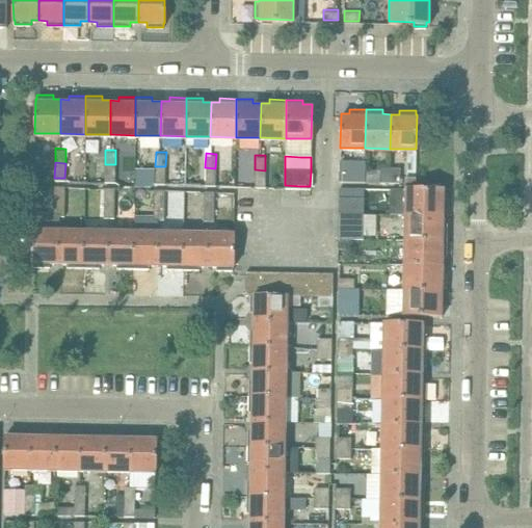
[(114,180),(115,164),(105,164),(104,179),(114,180)]
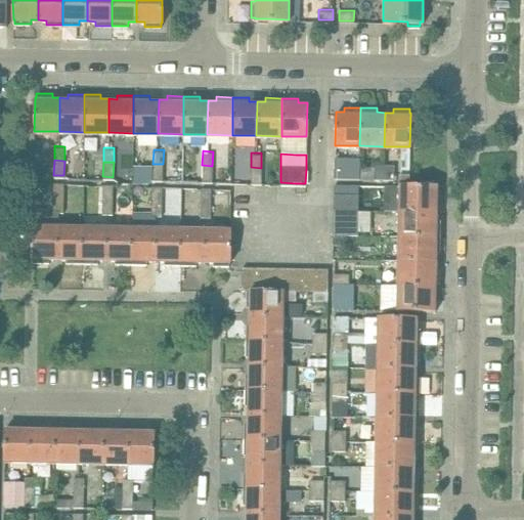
[(150,179),(151,164),(129,163),(128,178),(150,179)]
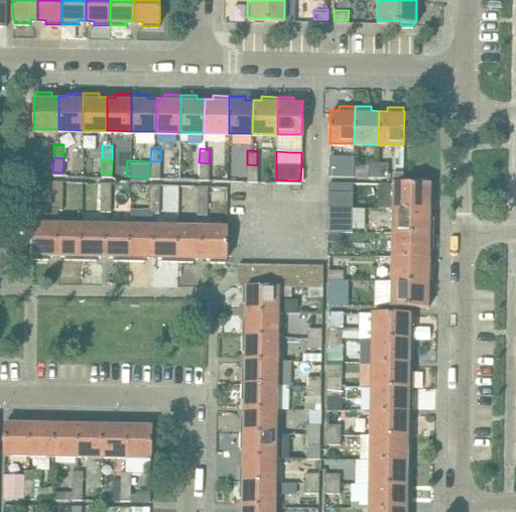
[(354,174),(378,174),(378,160),(368,160),(368,162),(354,162),(354,174)]
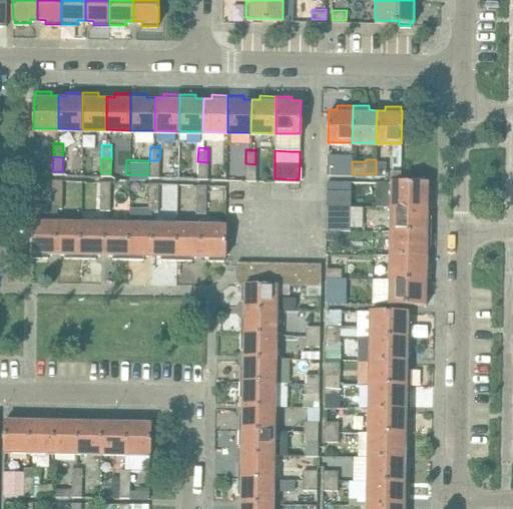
[(376,159),(376,173),(386,173),(386,159),(376,159)]
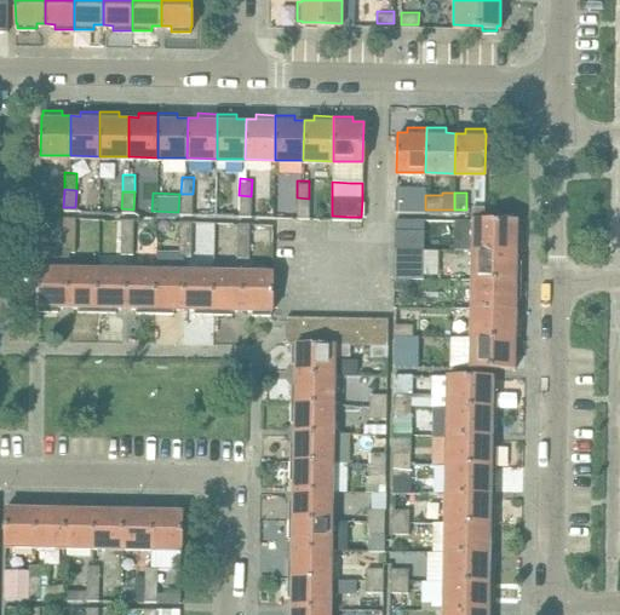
[(193,211),(193,194),(181,194),(181,211),(193,211)]
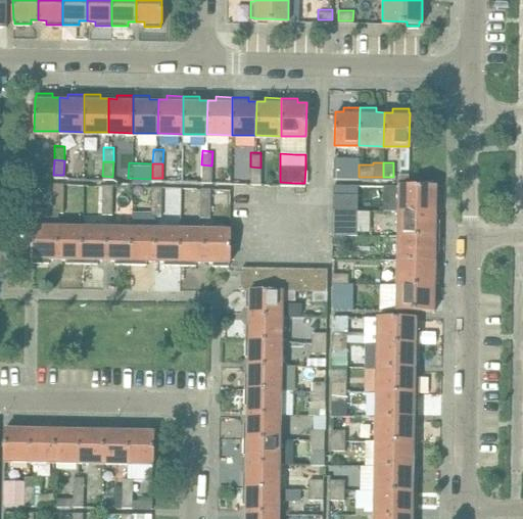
[(359,177),(359,164),(334,163),(333,176),(359,177)]
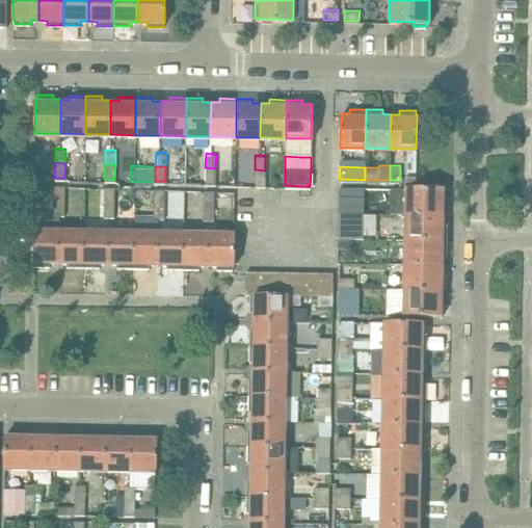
[(215,168),(205,167),(205,183),(215,183),(215,168)]
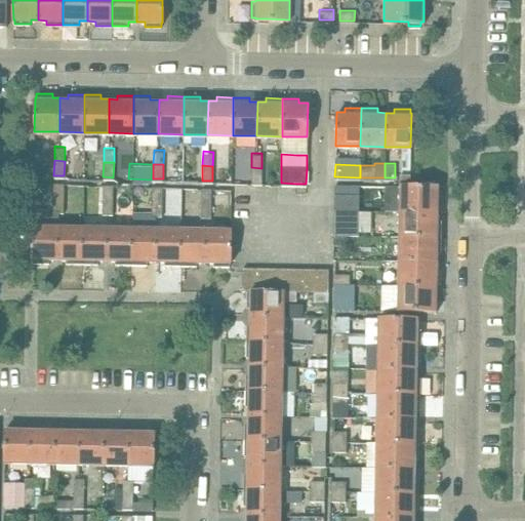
[(261,168),(251,167),(250,182),(260,183),(261,168)]
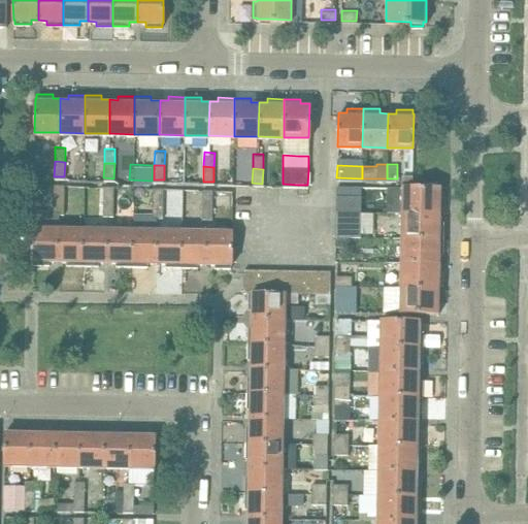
[(401,174),(401,185),(411,186),(411,174),(403,174),(401,174)]
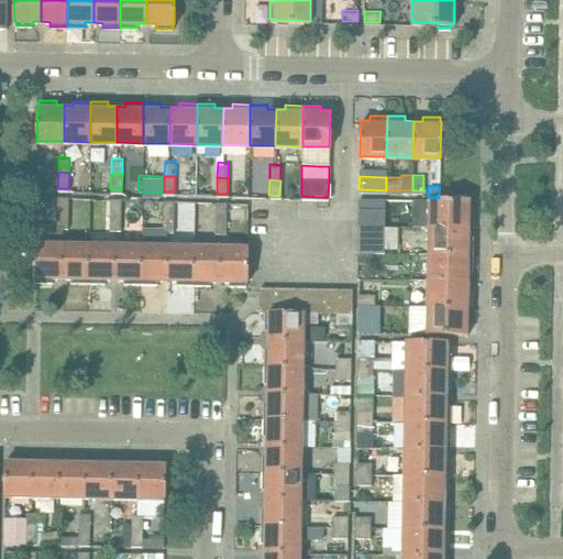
[(412,197),(411,225),(427,226),(470,226),(471,198),(466,198),(466,194),(454,194),(453,198),(452,198),(439,198),(428,197),(412,197)]
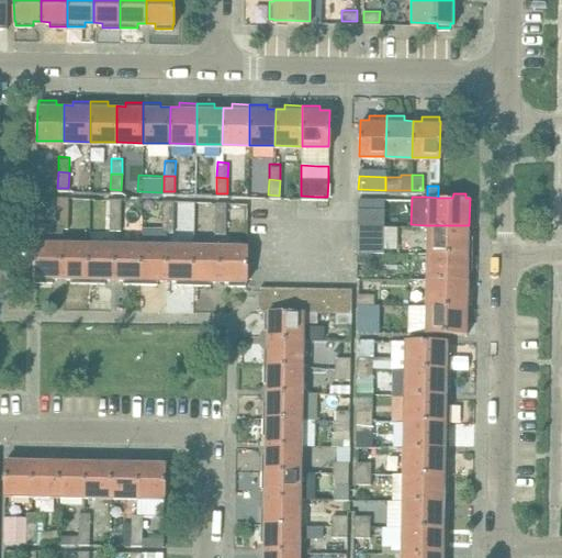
[(57,194),(56,210),(67,210),(68,194),(57,194)]
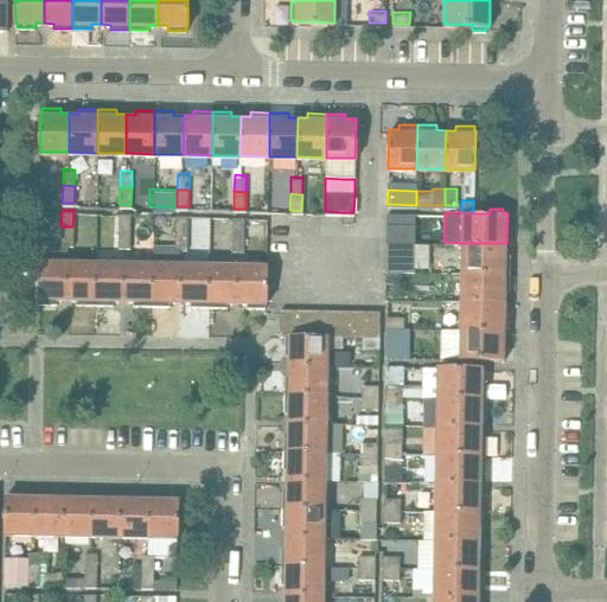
[(117,228),(129,229),(131,212),(119,211),(117,228)]
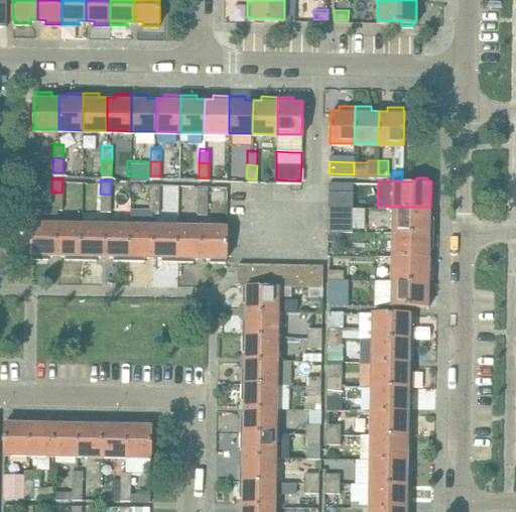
[(329,179),(328,205),(352,206),(352,189),(343,189),(343,180),(329,179)]
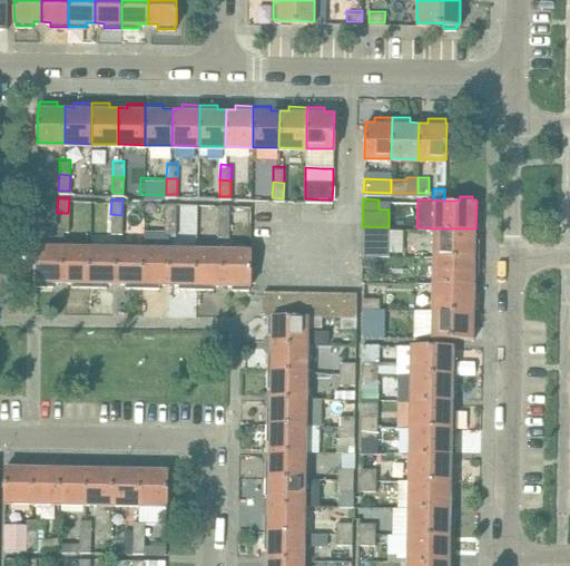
[(165,216),(176,216),(176,201),(165,201),(165,216)]
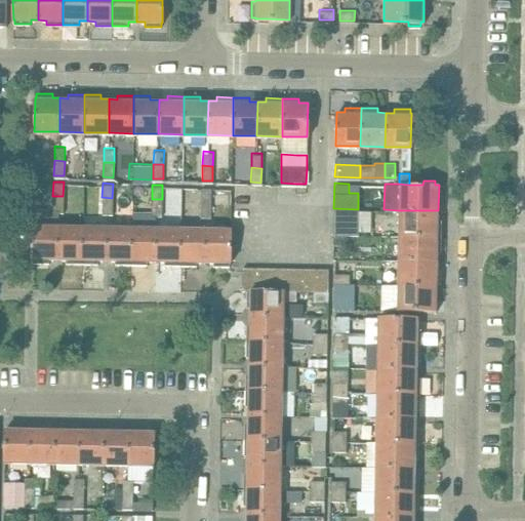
[(201,201),(211,201),(212,187),(202,186),(201,201)]
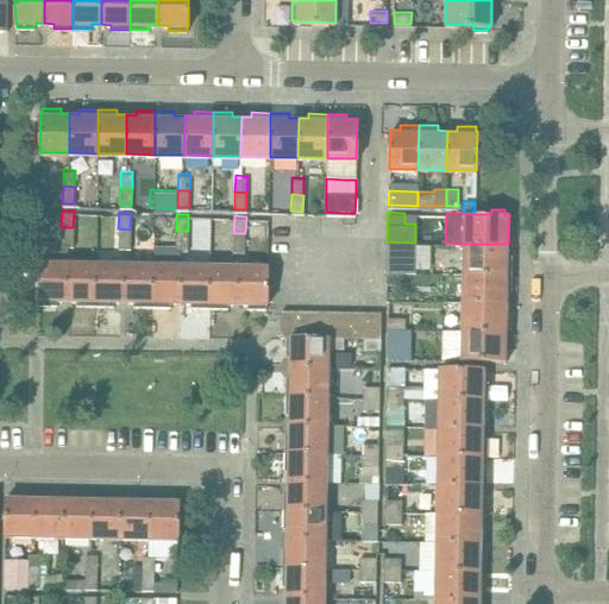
[(73,244),(73,227),(61,227),(61,244),(73,244)]
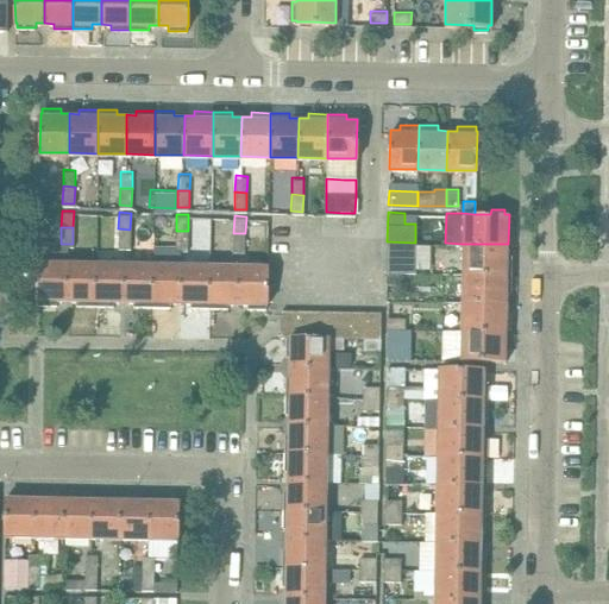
[(130,246),(130,230),(118,228),(118,246),(130,246)]
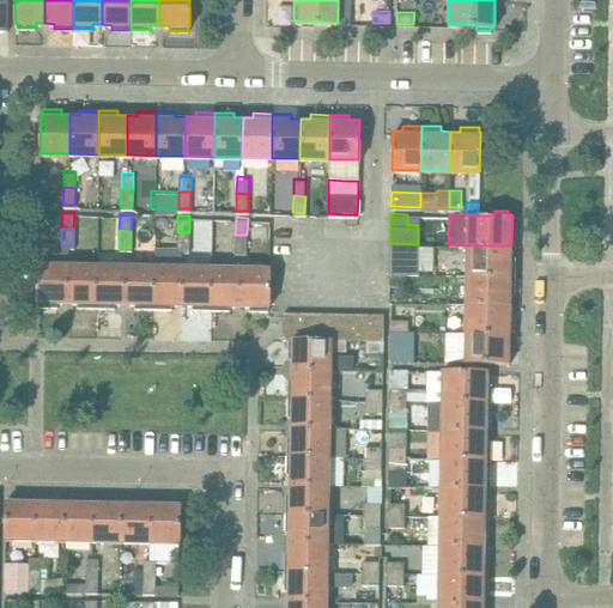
[(177,244),(176,249),(182,249),(181,263),(183,263),(194,263),(194,250),(188,250),(189,239),(189,232),(177,232),(177,244)]
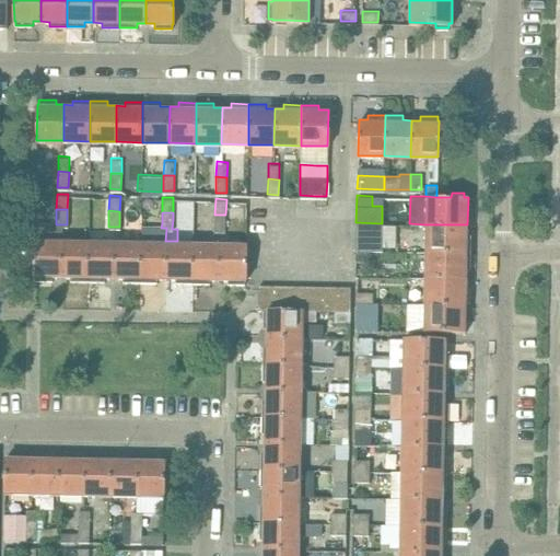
[(225,215),(214,215),(214,230),(225,230),(225,215)]
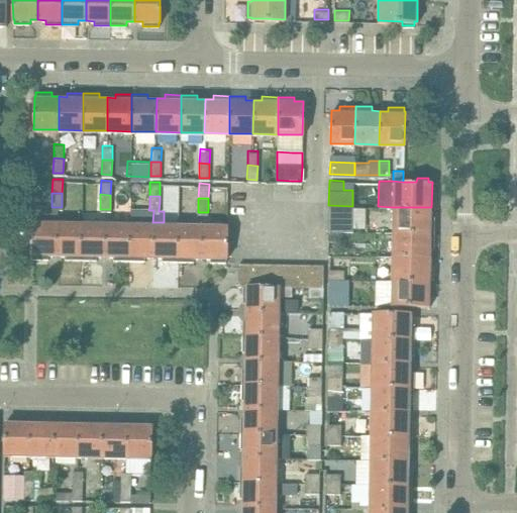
[(328,227),(342,227),(342,219),(351,219),(352,206),(328,205),(328,227)]
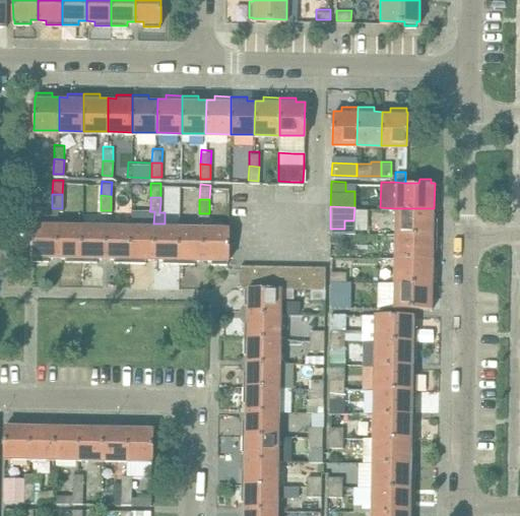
[(394,208),(394,233),(438,234),(438,217),(434,216),(434,208),(394,208)]
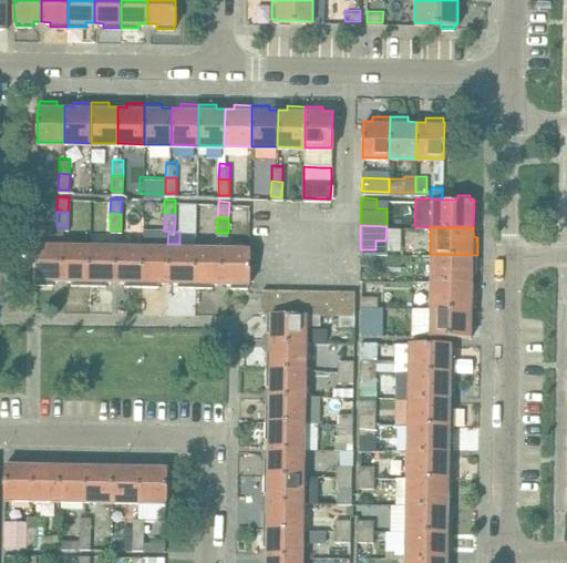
[(34,242),(34,279),(35,279),(35,284),(53,284),(53,279),(62,279),(63,243),(34,242)]
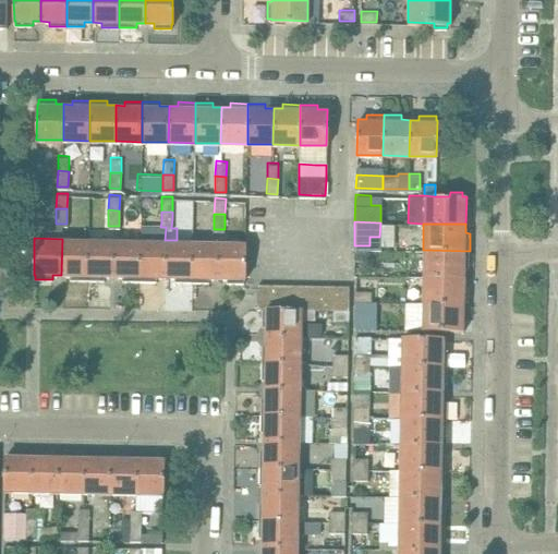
[(62,239),(61,275),(70,275),(70,279),(87,279),(88,239),(62,239)]
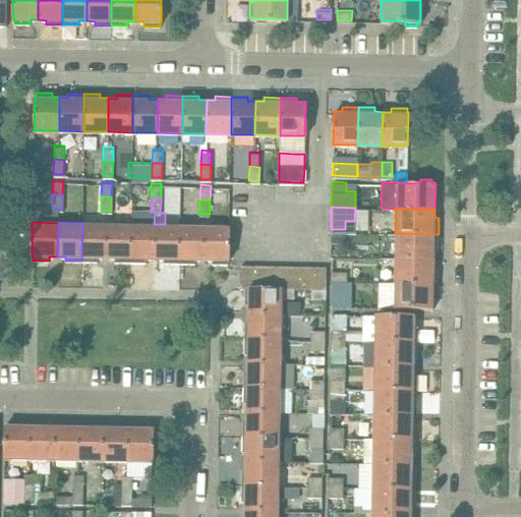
[(82,223),(81,261),(98,262),(98,257),(106,257),(107,223),(82,223)]
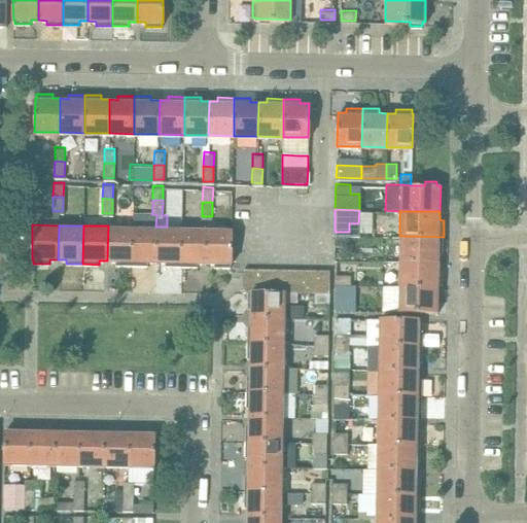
[(108,225),(107,260),(115,260),(115,265),(132,265),(133,227),(109,227),(108,225)]
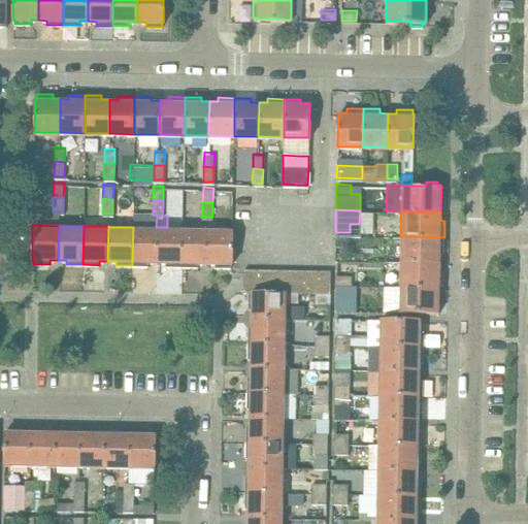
[(133,227),(132,265),(149,265),(149,261),(157,261),(158,227),(156,227),(133,227)]
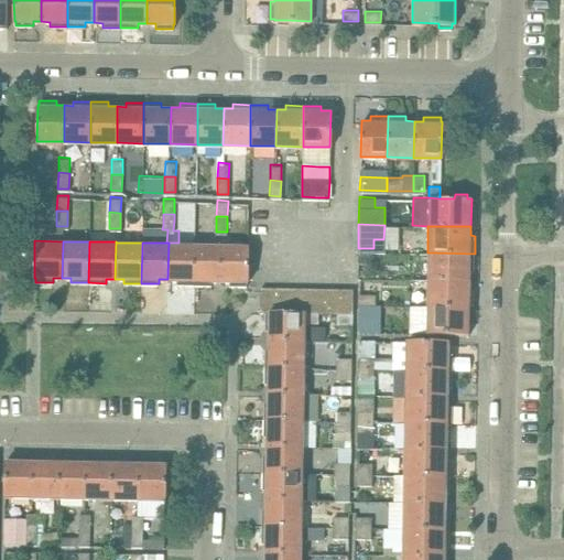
[(169,243),(167,279),(176,280),(176,284),(194,284),(195,244),(179,243),(169,243)]
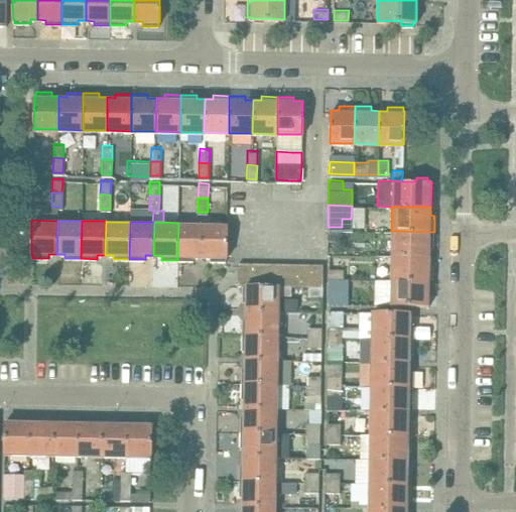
[(178,223),(177,260),(194,260),(194,256),(202,256),(203,223),(202,223),(178,223)]
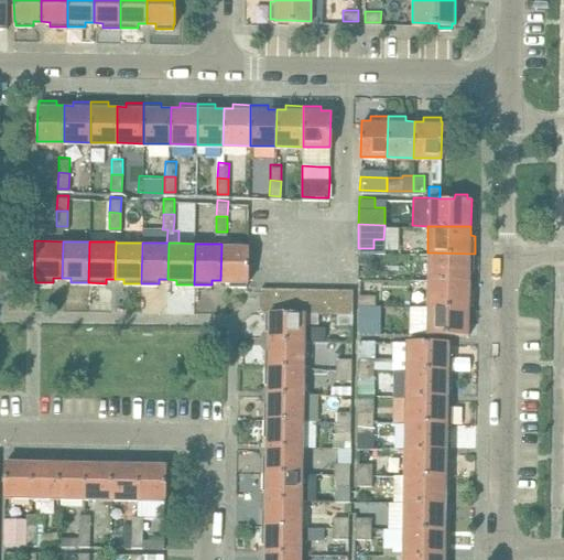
[(221,244),(220,280),(229,280),(229,284),(247,286),(247,281),(248,281),(248,244),(221,244)]
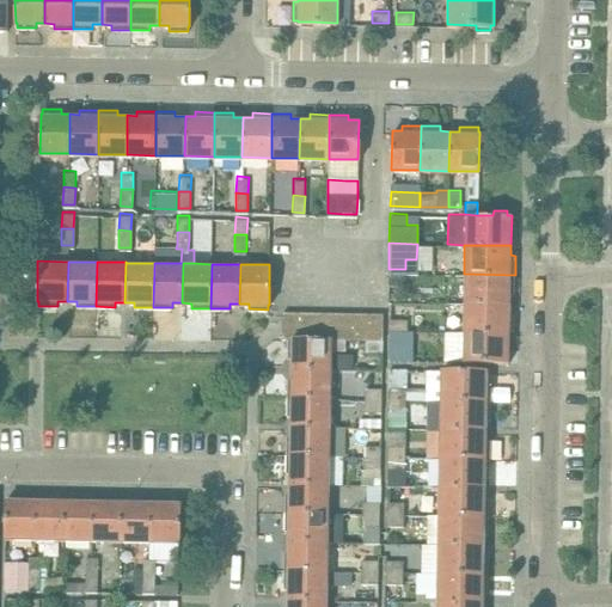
[(389,269),(387,283),(405,283),(405,269),(389,269)]
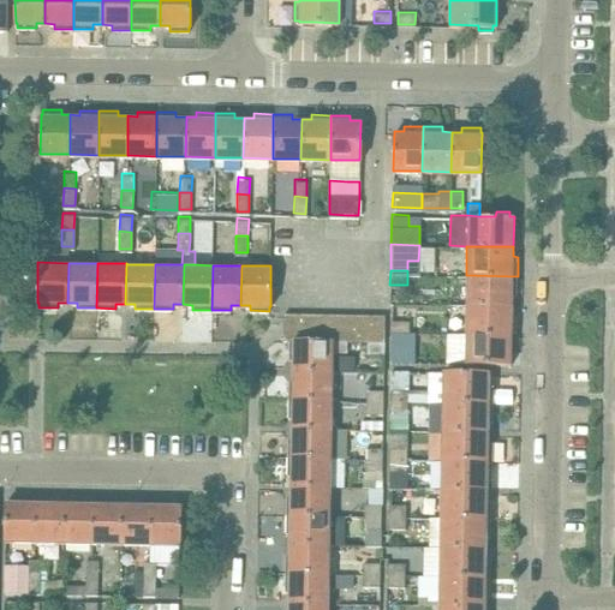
[(466,275),(465,304),(512,304),(512,294),(517,295),(518,276),(466,275)]
